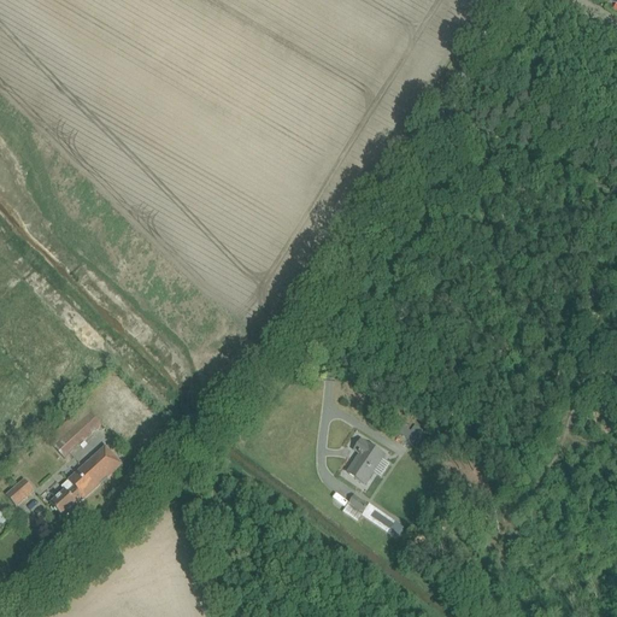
[(63,460),(100,427),(83,409),(46,441),(63,460)]
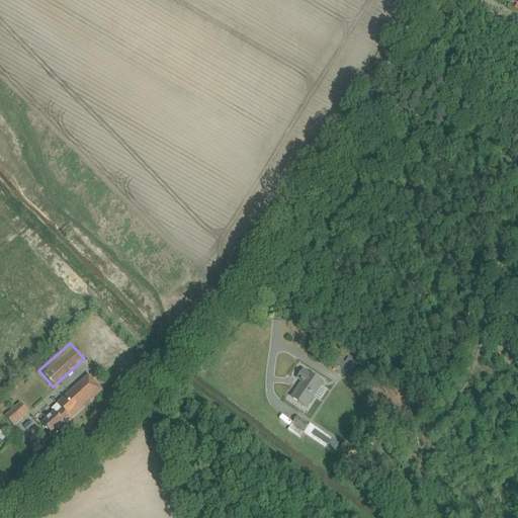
[(340,358),(336,365),(350,374),(354,367),(340,358)]
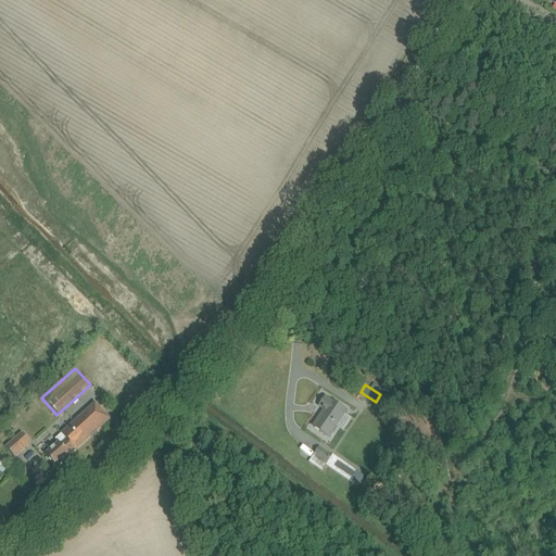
[(325,412),(314,428),(329,438),(345,411),(331,402),(326,399),(319,407),(324,409),(324,411),(325,412)]
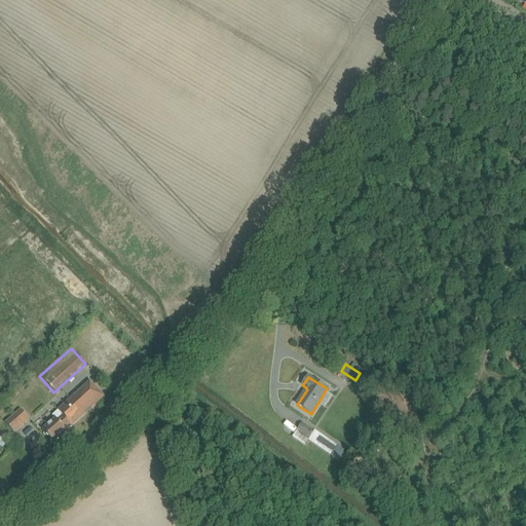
[(52,416),(57,419),(43,431),(54,443),(67,431),(67,430),(72,425),(72,426),(104,398),(90,382),(57,412),(52,416)]
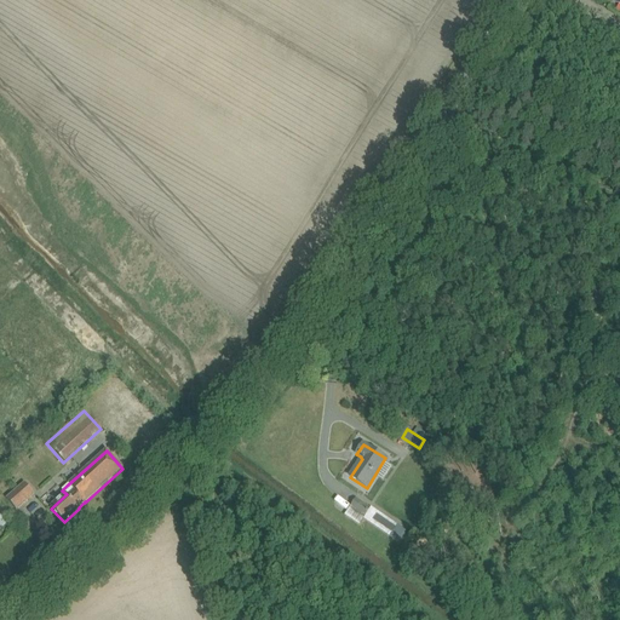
[(16,510),(34,494),(24,483),(6,499),(16,510)]
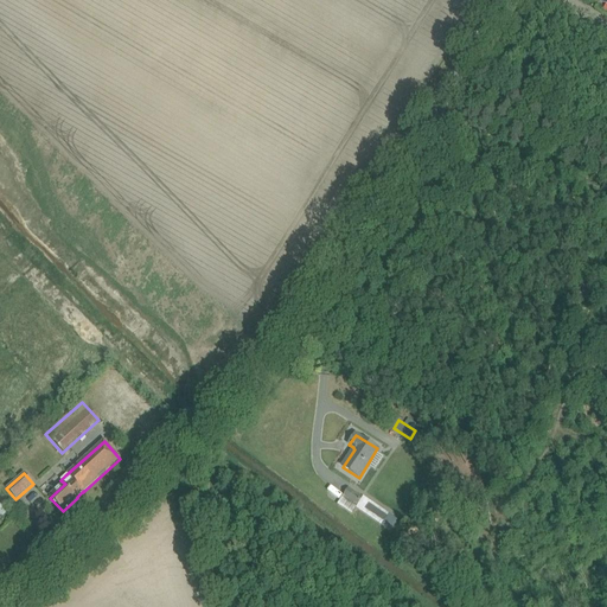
[(363,498),(349,489),(344,496),(338,505),(352,513),(357,508),(363,498)]
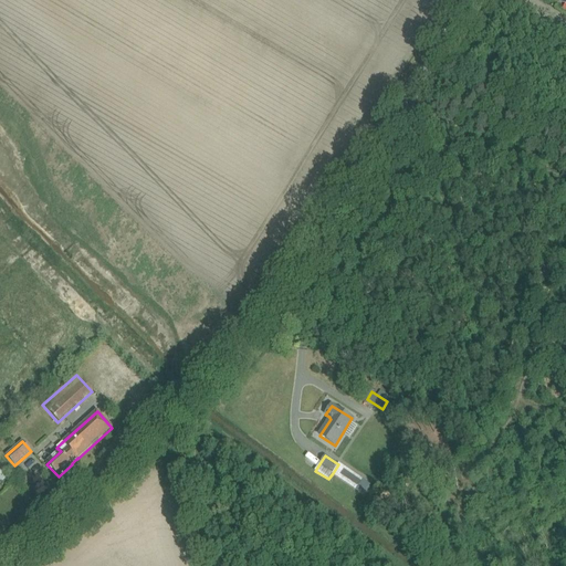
[(338,464),(333,473),(355,489),(363,479),(339,462),(338,464)]
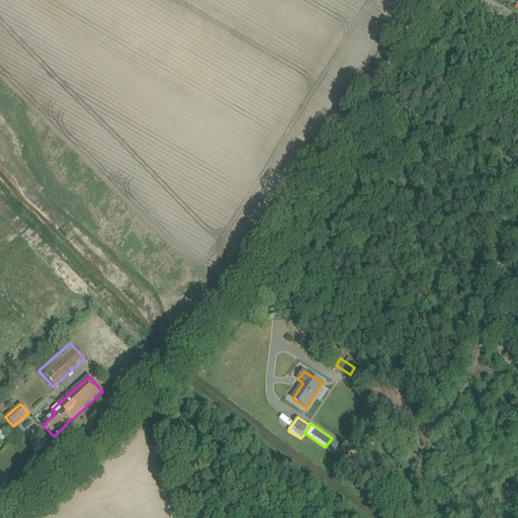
All buildings are outlined.
